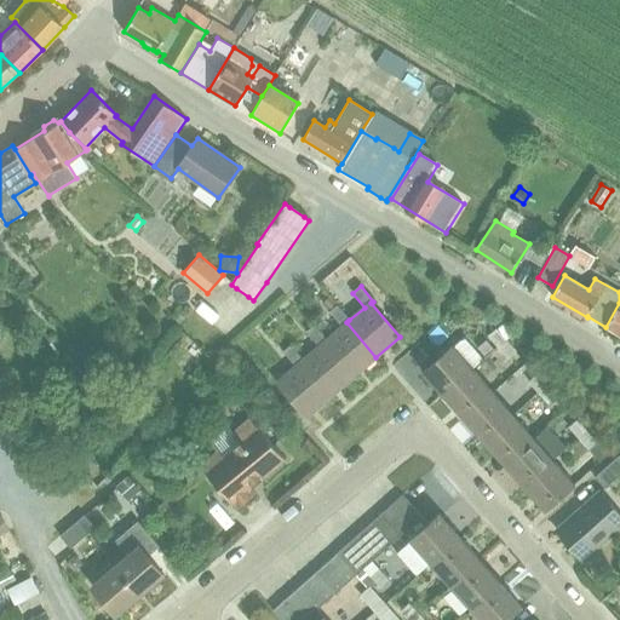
[(331,294),(322,300),(328,310),(338,303),(331,294)]
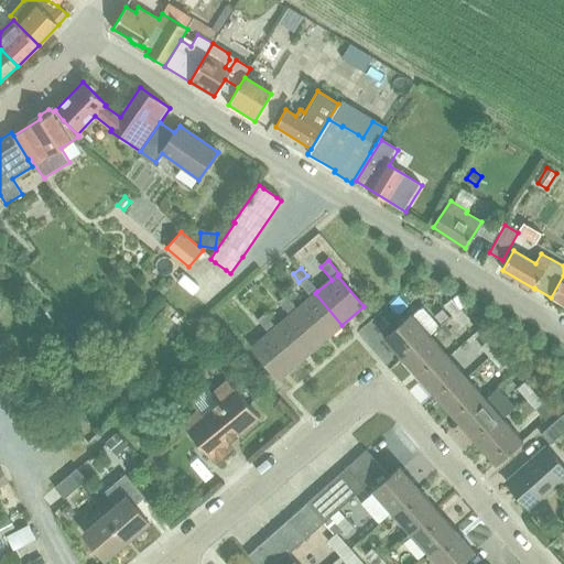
[(563,275),(551,297),(563,305),(563,275)]
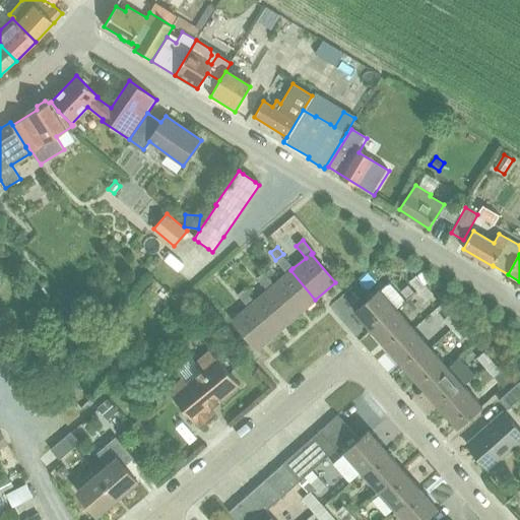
[(286,273),(273,284),(271,286),(296,316),(315,300),(290,270),(293,268),(282,256),(276,261),(286,273)]
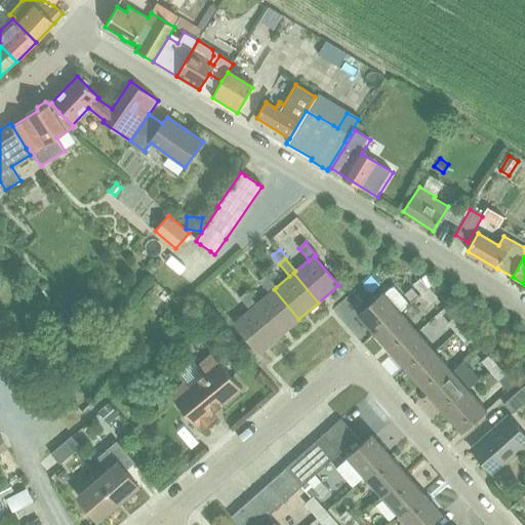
[(420,294),(428,288),(435,281),(427,273),(412,285),(420,294)]
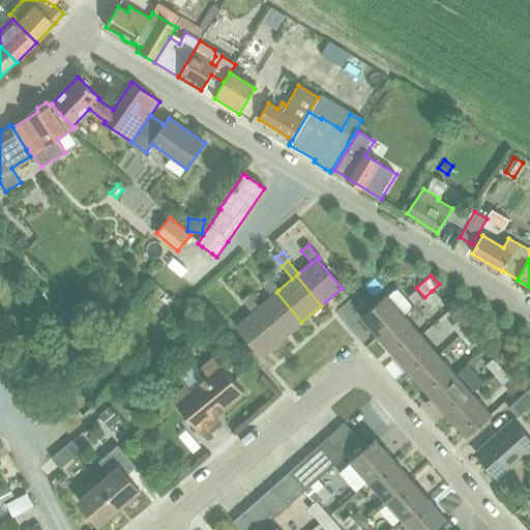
[(271,296),(258,307),(257,308),(283,339),(301,322),(276,292),(278,290),(269,278),(262,285),(271,296)]
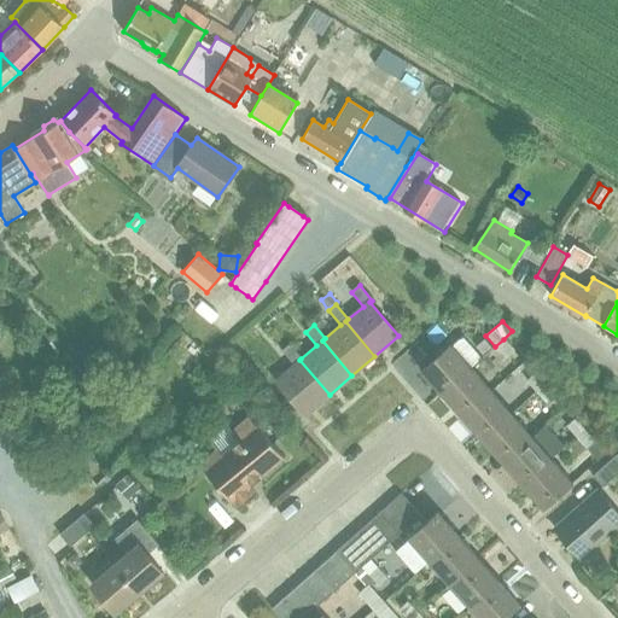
[(450,344),(421,371),(442,394),(472,368),(471,367),(482,357),(462,336),(452,345),(450,344)]
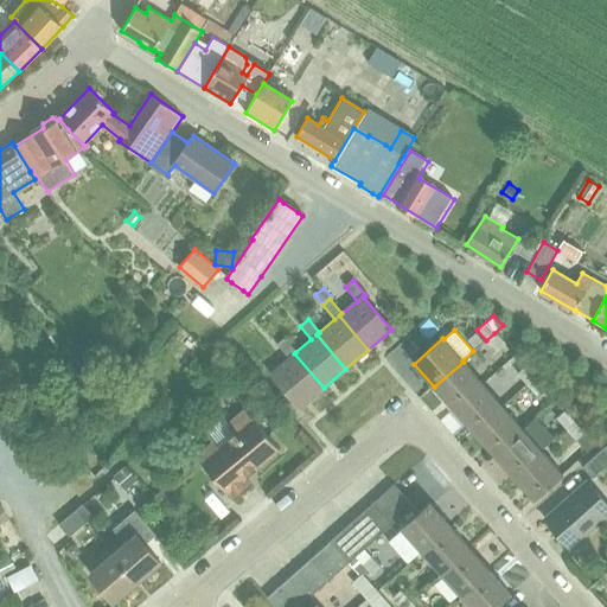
[(494,333),(486,340),(497,351),(504,344),(494,333)]
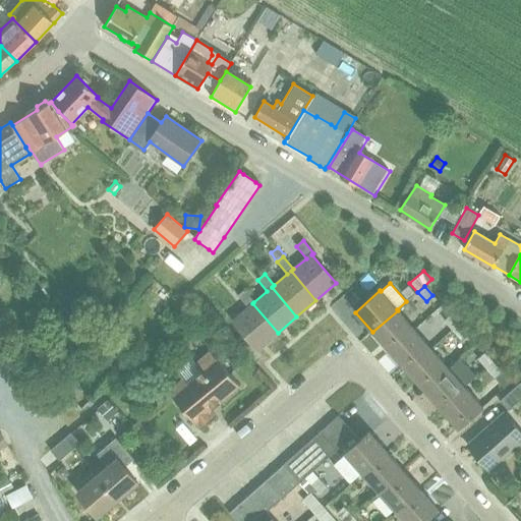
[(252,303),(253,302),(244,290),(238,295),(247,307),(232,321),(257,349),(278,333),(252,303)]
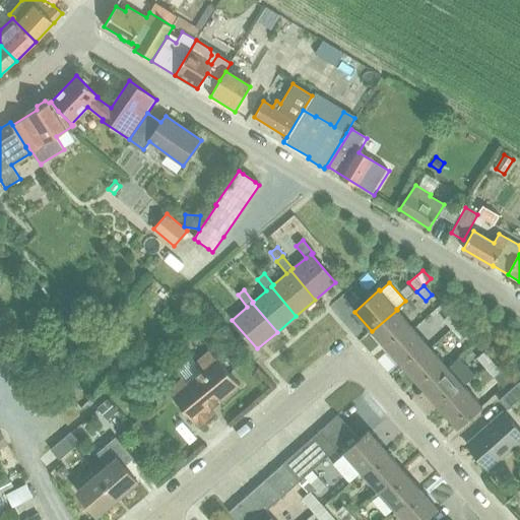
[(355,289),(348,297),(358,306),(365,299),(355,289)]
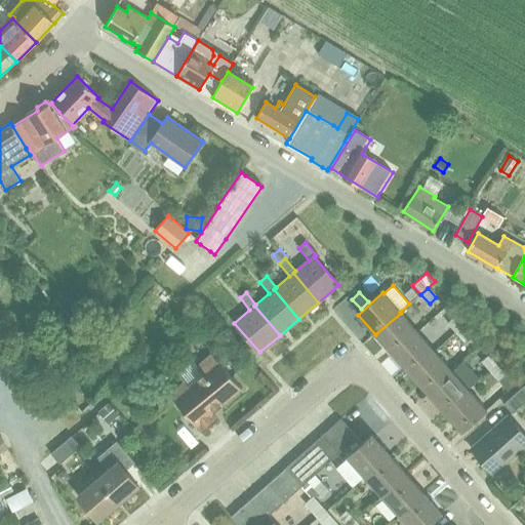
[(417,331),(401,313),(375,334),(393,354),(417,331)]
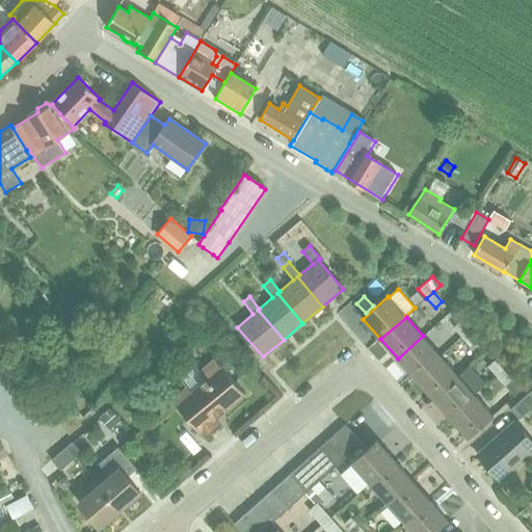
[(460,338),(468,331),(459,322),(452,328),(460,338)]
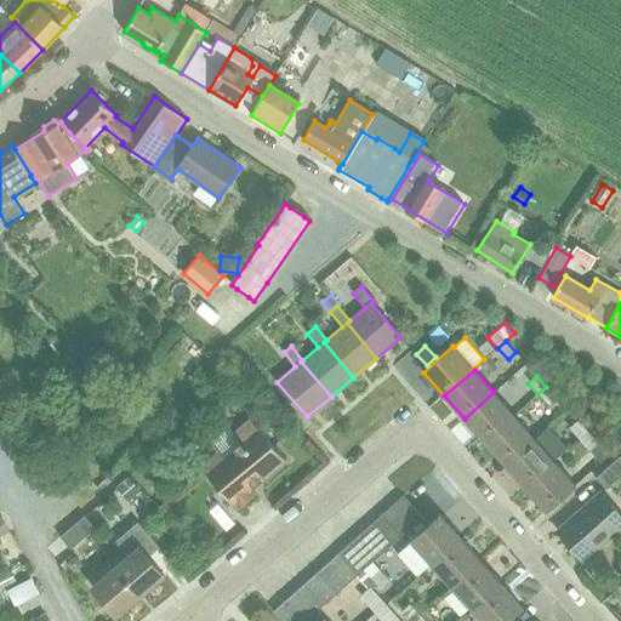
[(546,387),(537,394),(547,405),(556,398),(546,387)]
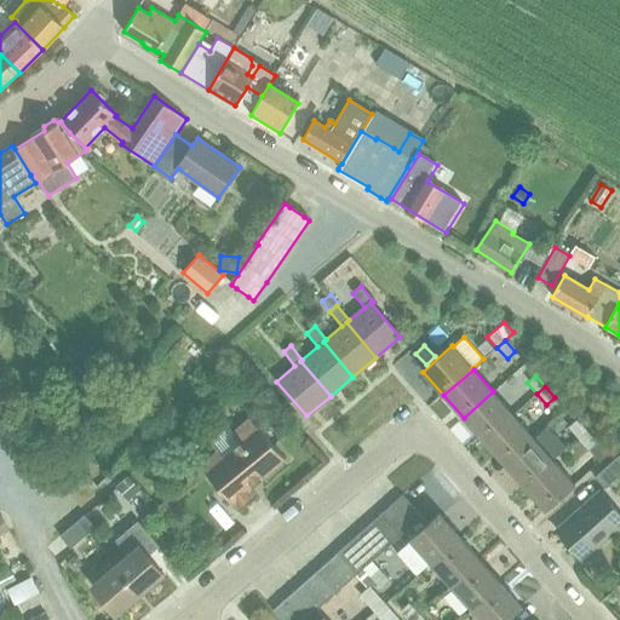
[(493,391),(464,418),(483,441),(514,414),(493,391)]
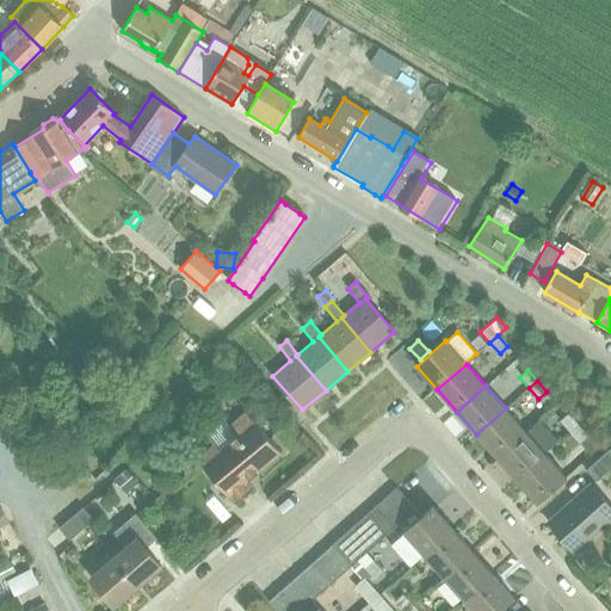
[(88,406),(81,413),(91,423),(98,414),(88,406)]
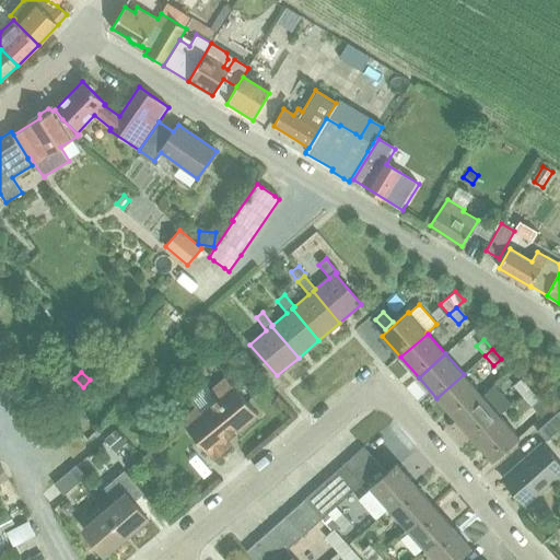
[(464,374),(436,398),(455,419),(481,395),(464,374)]
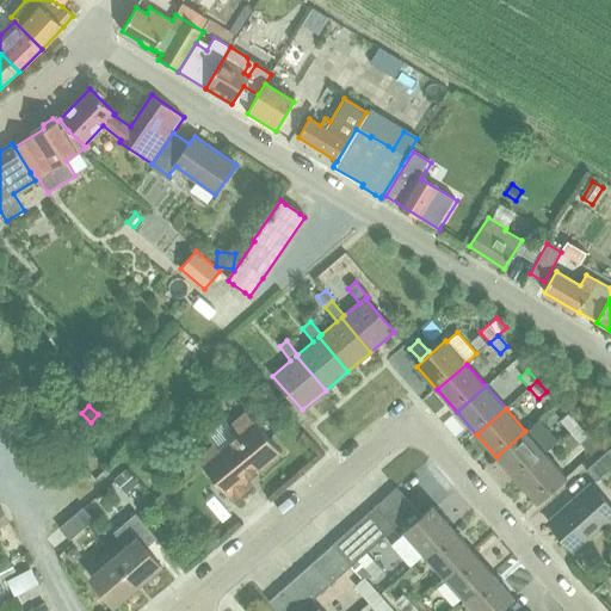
[(282,451),(254,420),(253,420),(246,412),(229,425),(226,420),(207,436),(214,445),(198,458),(229,495),(236,503),(253,488),(247,481),(282,451)]
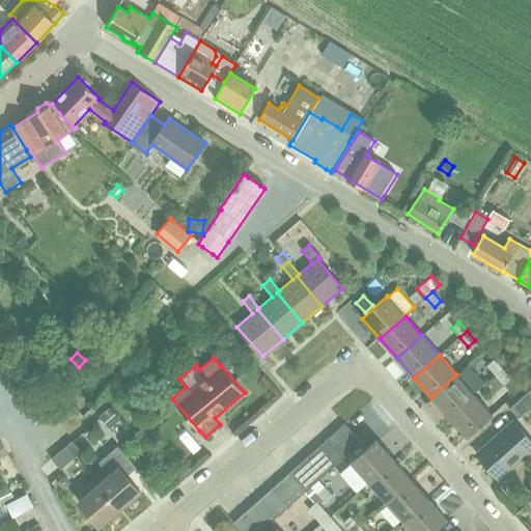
[(495,375),(502,369),(494,360),(486,366),(495,375)]
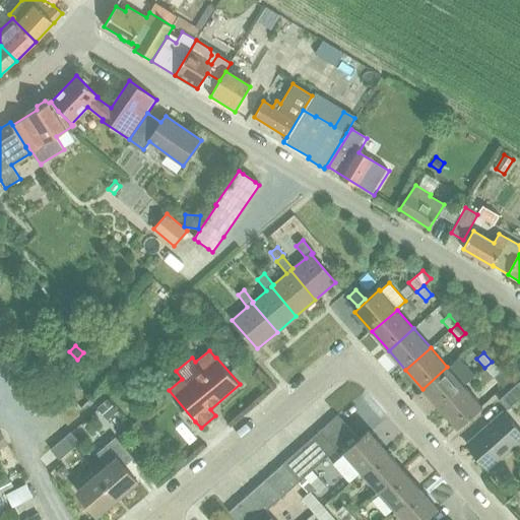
[(492,362),(484,368),(492,377),(499,371),(492,362)]
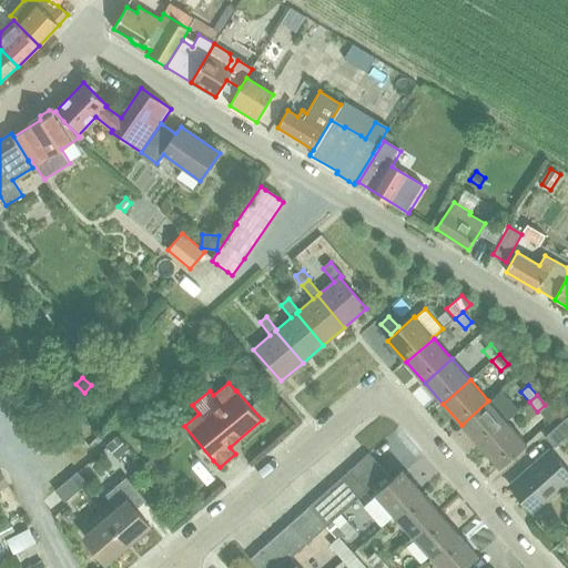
[(507,422),(488,401),(462,425),(479,446),(507,422)]
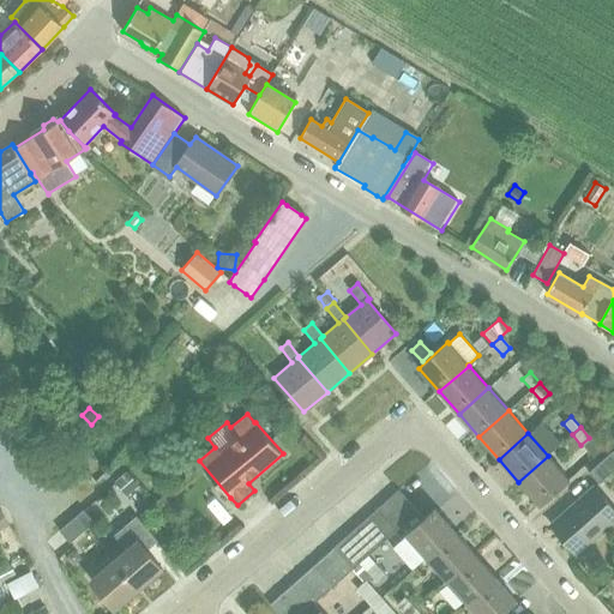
[(599,483),(613,469),(613,449),(588,473),(599,483)]
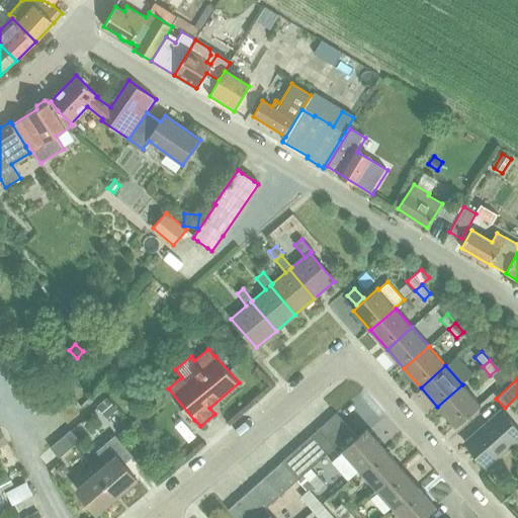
[(462,384),(437,407),(455,427),(480,405),(462,384)]
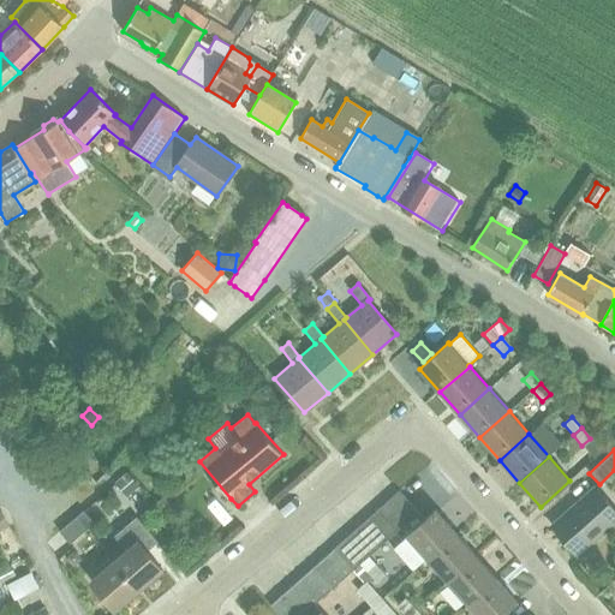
[(129,472),(113,485),(120,494),(136,481),(129,472)]
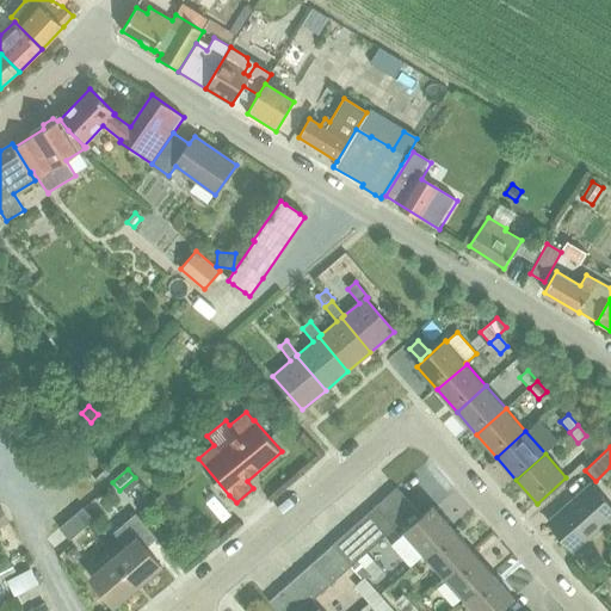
[(548,522),(574,551),(610,518),(610,507),(591,485),(548,522)]
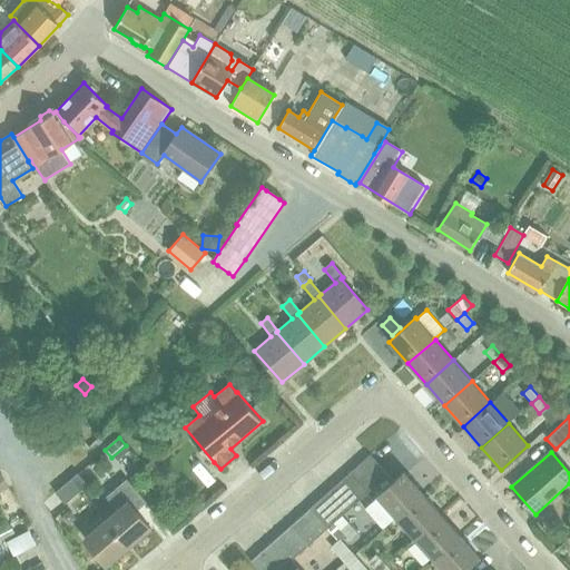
[(370,454),(359,463),(376,483),(387,474),(370,454)]
